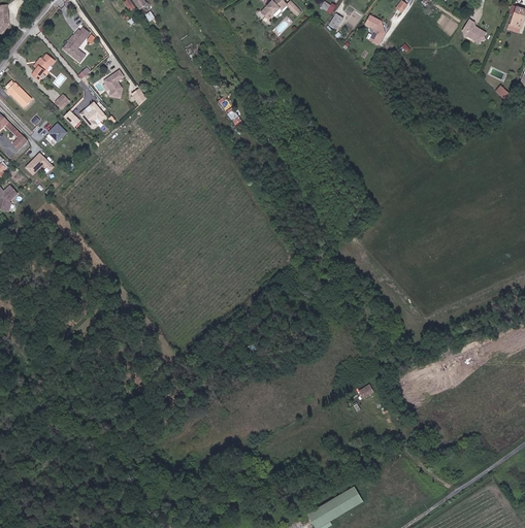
[(125,0),(122,2),(126,9),(130,6),(126,0),(125,0)]
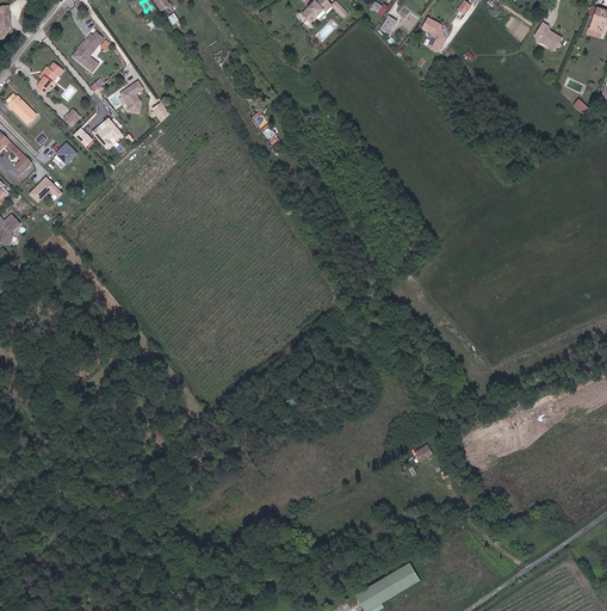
[(162,0),(152,0),(159,10),(166,5),(162,0)]
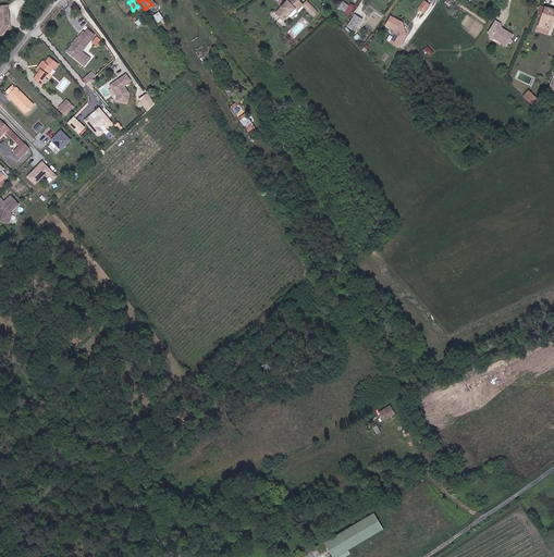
[(294,0),(285,0),(284,1),(285,2),(273,13),(282,22),(293,11),(295,12),(300,8),(309,17),(314,13),(304,2),(299,5),(294,0)]
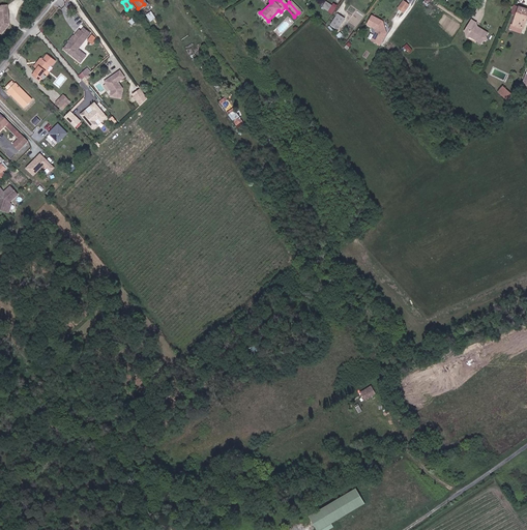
[(320,8),(330,13),(334,4),(330,2),(329,3),(323,0),(320,8)]
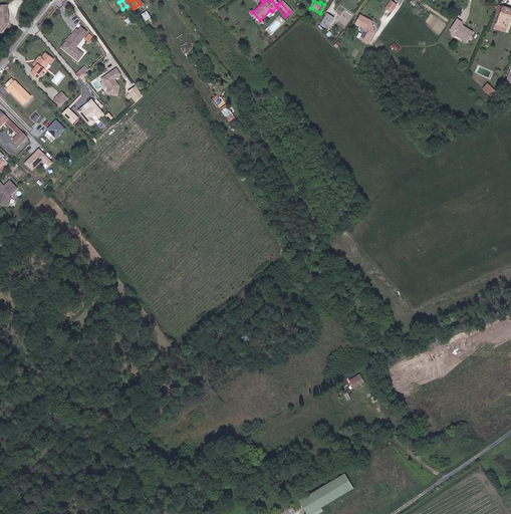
[(390,2),(384,10),(390,15),(396,6),(390,2)]
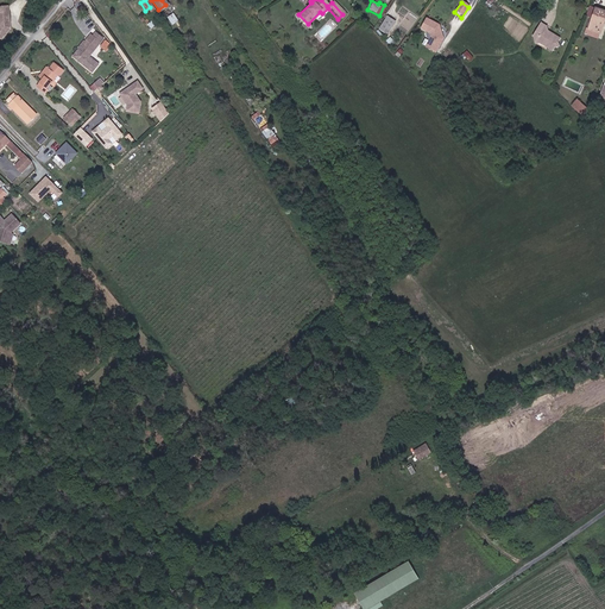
[(586,31),(584,30),(581,35),(597,41),(603,24),(600,23),(602,19),(604,20),(604,17),(604,13),(588,8),(585,18),(587,19),(591,20),(586,31)]
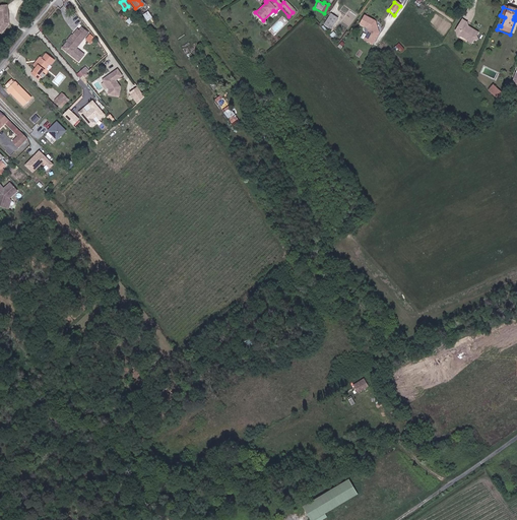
[(10,24),(8,9),(0,10),(0,21),(0,34),(4,34),(10,24)]
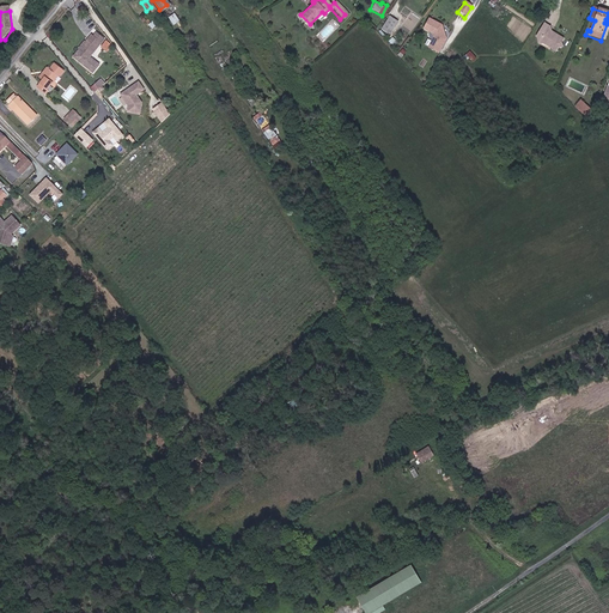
[(171,24),(178,20),(172,12),(166,17),(171,24)]
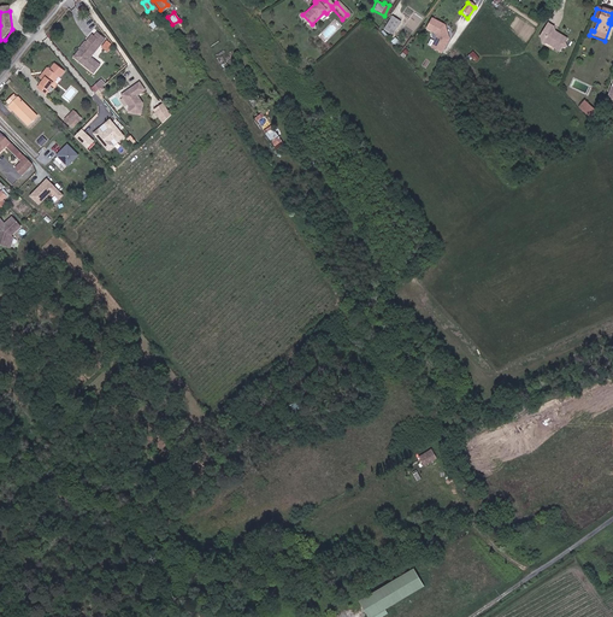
[(422,28),(434,35),(428,47),(438,53),(447,40),(442,24),(429,17),(422,28)]
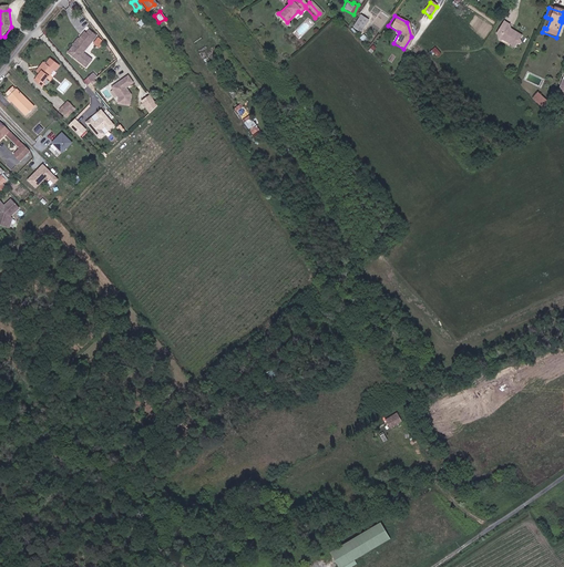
[(360,31),(367,21),(362,18),(361,20),(358,18),(352,26),(360,31)]
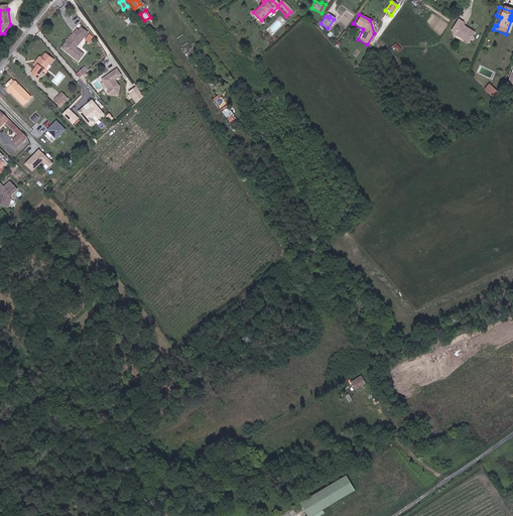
[(459,24),(454,21),(447,31),(450,37),(456,36),(459,38),(459,40),(465,44),(467,40),(470,40),(469,37),(471,34),(458,26),(459,24)]
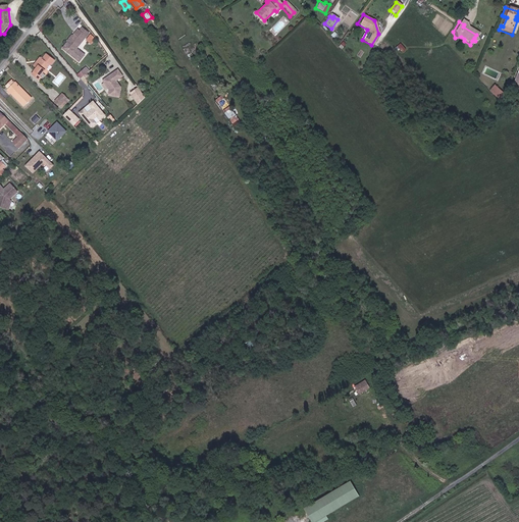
[(58,47),(74,60),(80,54),(71,47),(84,32),(78,27),(75,30),(73,29),(58,47)]
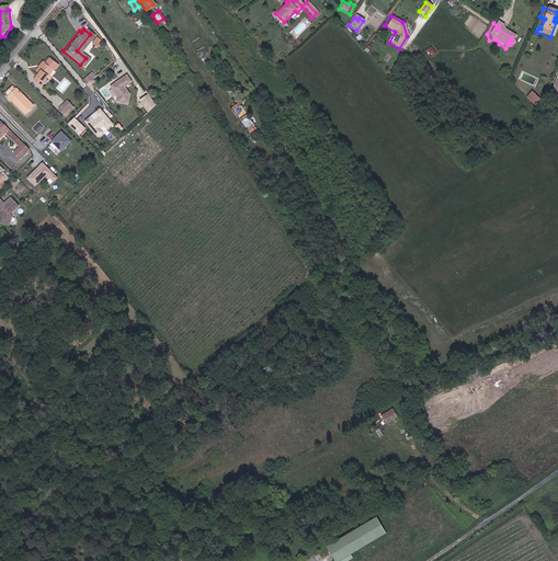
[(93,35),(89,42),(93,45),(99,39),(93,35)]
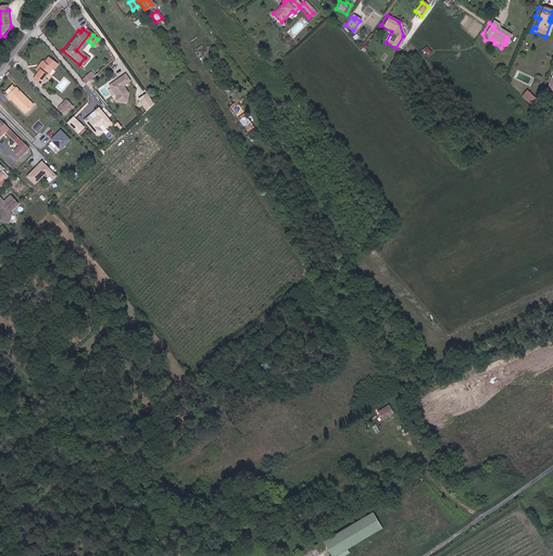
[(552,45),(541,41),(539,47),(552,52),(552,49),(552,45)]
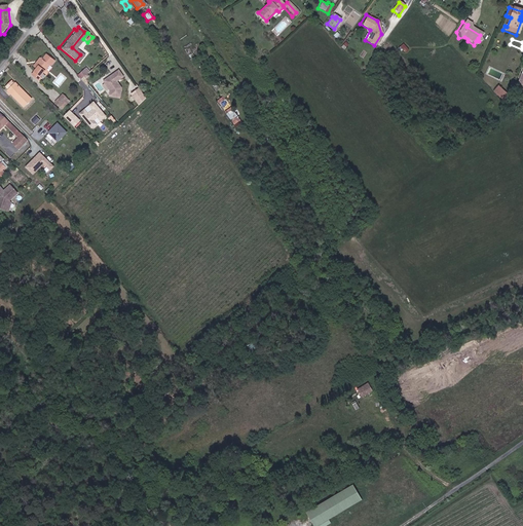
[(398,47),(403,52),(407,49),(402,43),(398,47)]
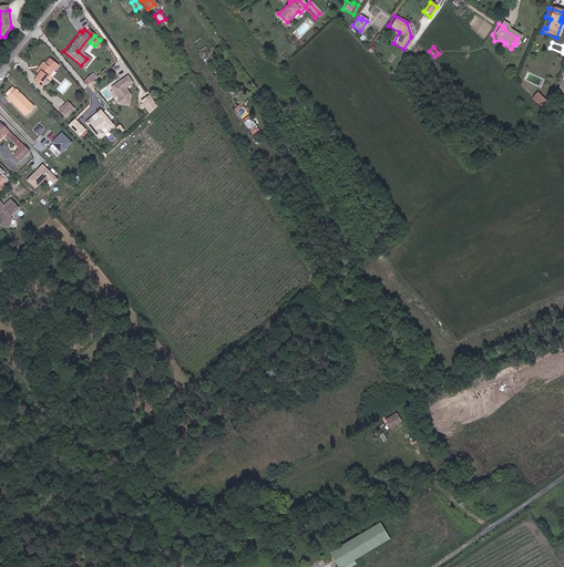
[(33,69),(36,72),(30,79),(38,85),(41,81),(40,80),(50,68),(51,69),(55,63),(47,55),(43,61),(41,59),(33,69)]
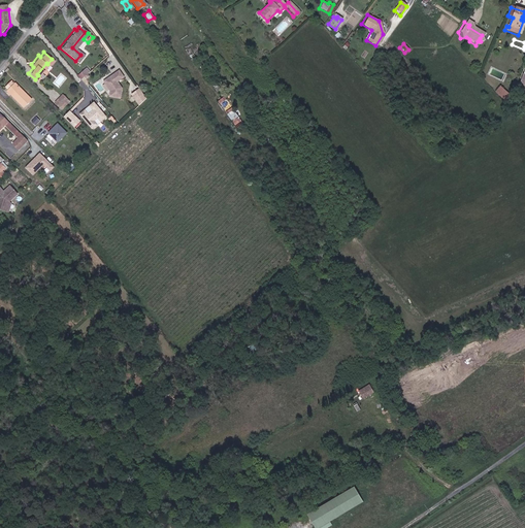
[(109,94),(120,96),(121,87),(117,79),(123,75),(118,69),(111,73),(112,74),(109,76),(108,76),(103,79),(110,89),(109,94)]
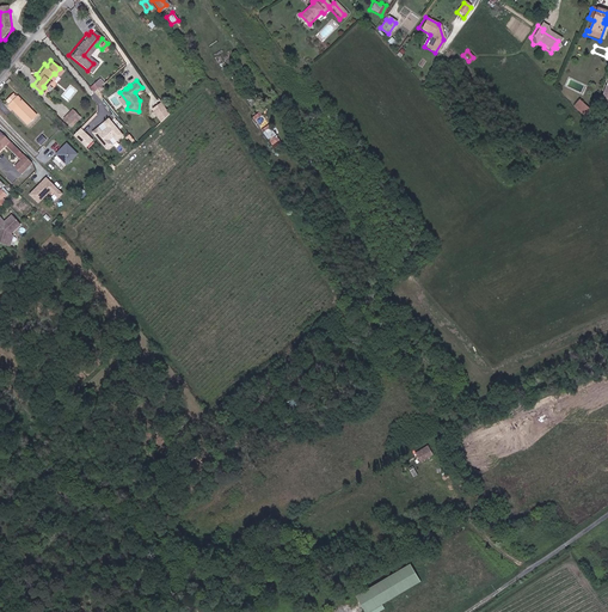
[(6,102),(26,118),(35,109),(14,92),(14,93),(10,90),(5,96),(8,99),(6,102)]
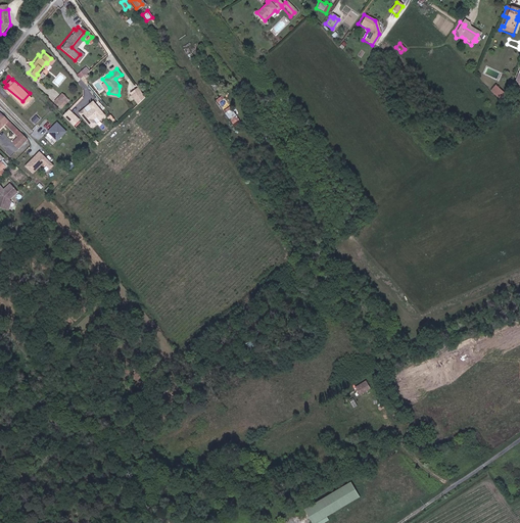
[(492,85),(487,91),(495,99),(501,93),(492,85)]
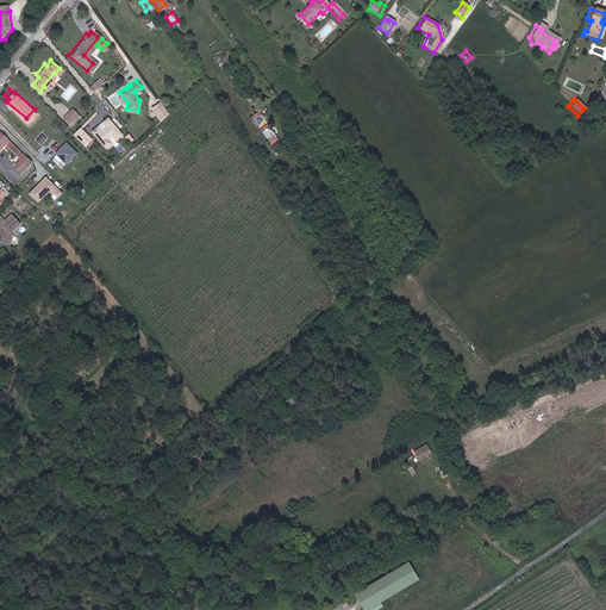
[(166,113),(157,103),(148,110),(157,120),(166,113)]
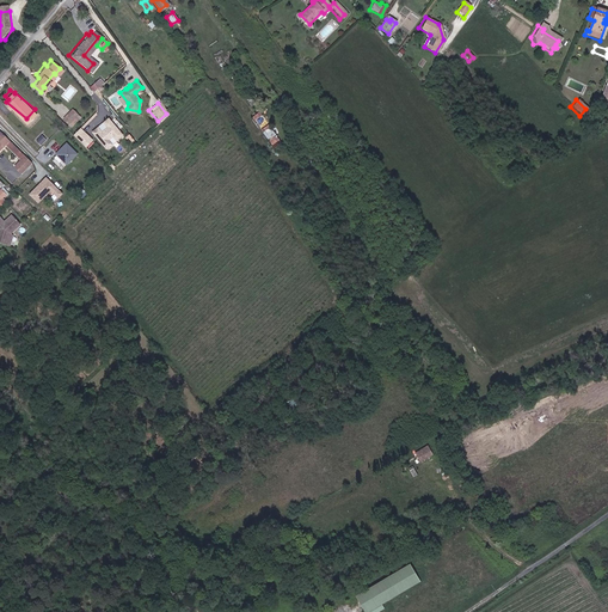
[(61,115),(67,121),(75,112),(72,109),(69,111),(67,109),(61,115)]
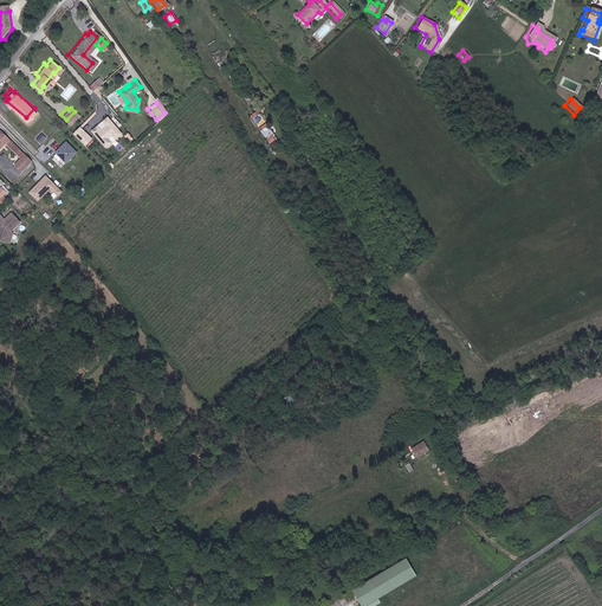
[(108,137),(112,134),(116,139),(122,133),(118,129),(112,122),(108,117),(103,121),(108,126),(102,130),(97,126),(92,130),(105,147),(111,142),(108,137)]
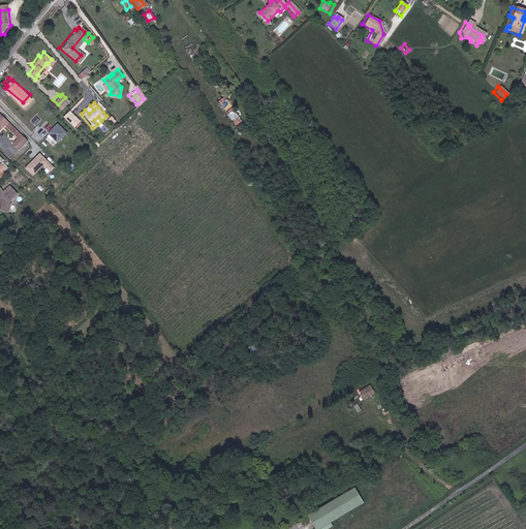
[(231,125),(239,122),(233,109),(225,112),(231,125)]
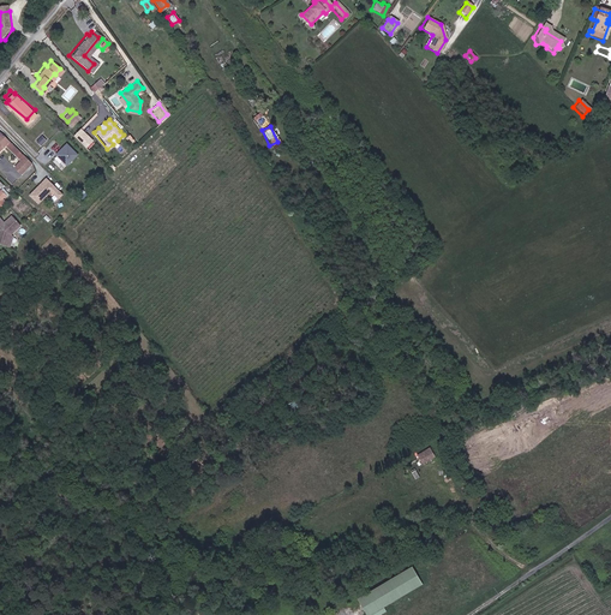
[(93,139),(82,127),(75,135),(87,145),(93,139)]
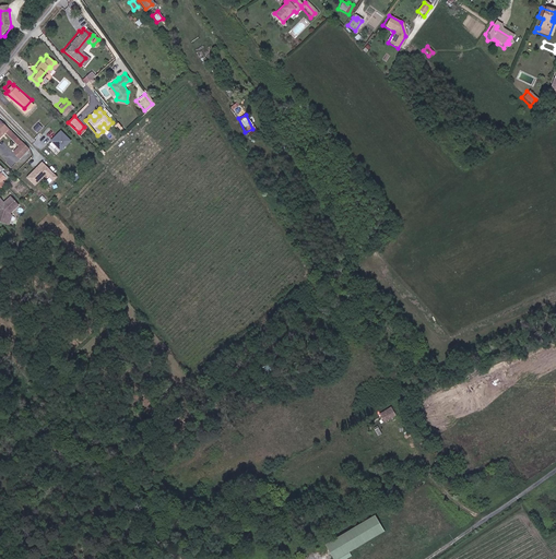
[(28,145),(11,128),(8,125),(4,129),(8,132),(19,143),(13,149),(19,155),(28,145)]
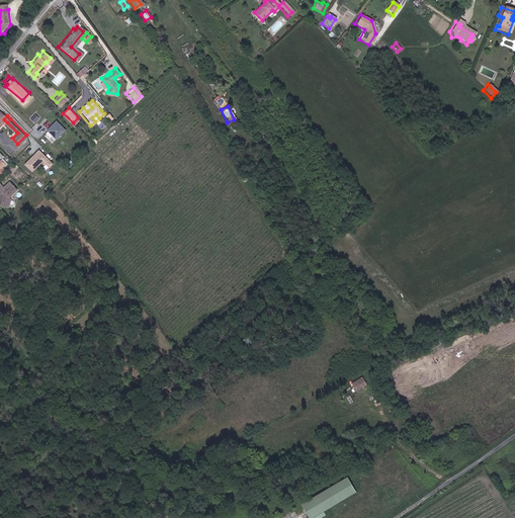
[(56,119),(47,128),(56,138),(65,128),(56,119)]
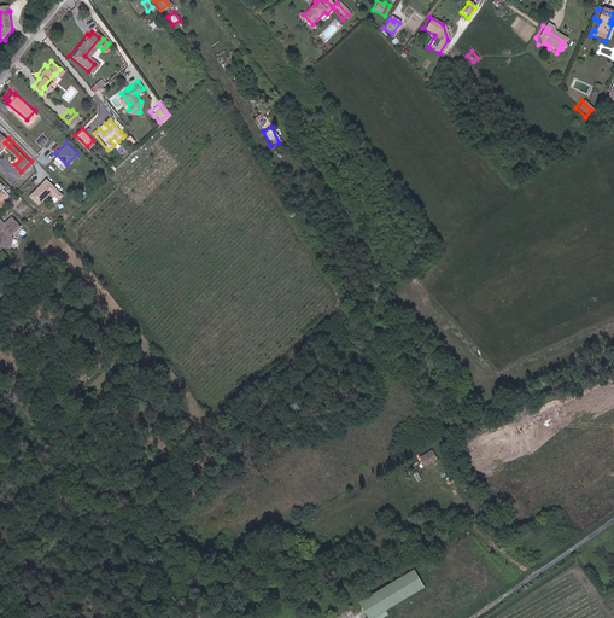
[(46,178),(29,194),(37,203),(51,191),(58,198),(63,193),(54,186),(46,178)]
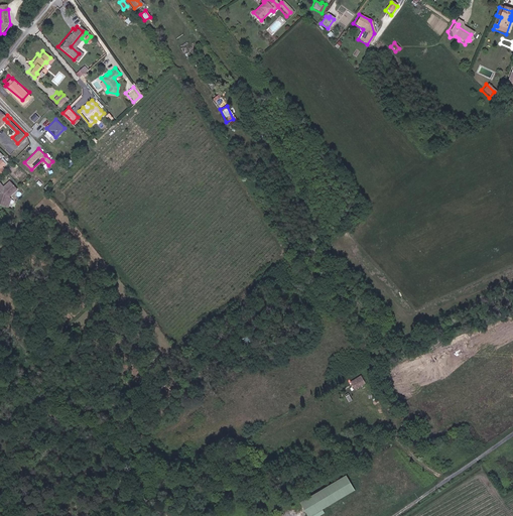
[(0,202),(7,204),(9,194),(17,186),(10,178),(4,184),(0,180),(0,189),(1,189),(0,194),(0,202)]
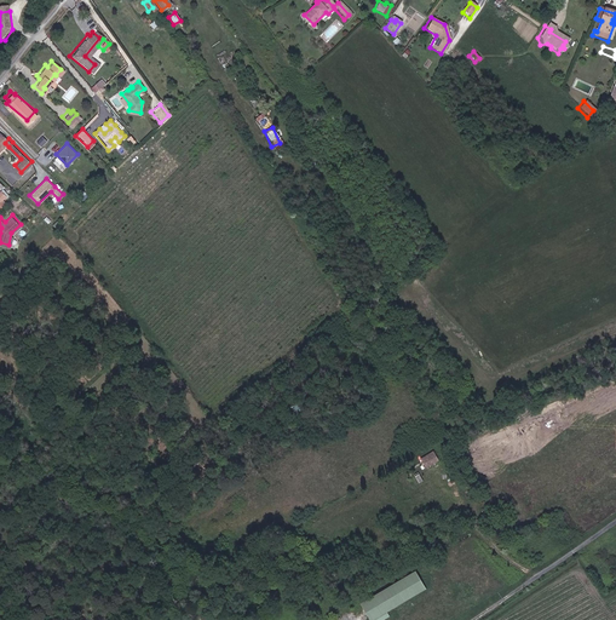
[(431,451),(418,458),(422,468),(436,461),(431,451)]
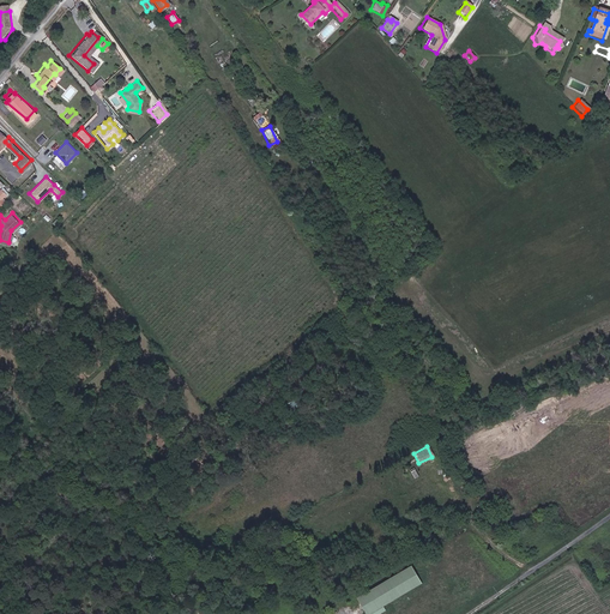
[(363,613),(373,613),(421,587),(410,569),(355,601),(363,613)]
